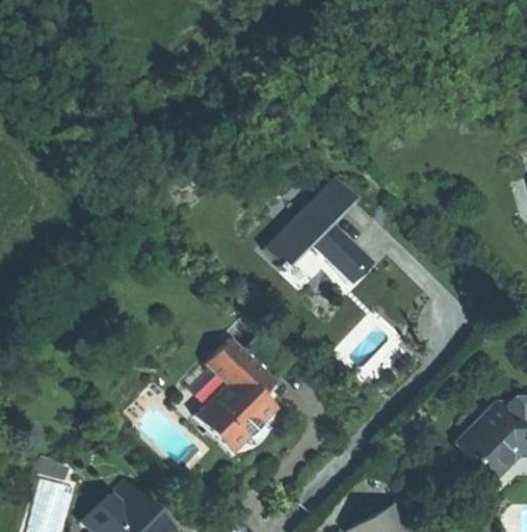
[(281,267),(285,271),(313,244),(349,281),(369,261),(333,224),(359,197),(339,178),(266,250),(282,265),(281,267)]
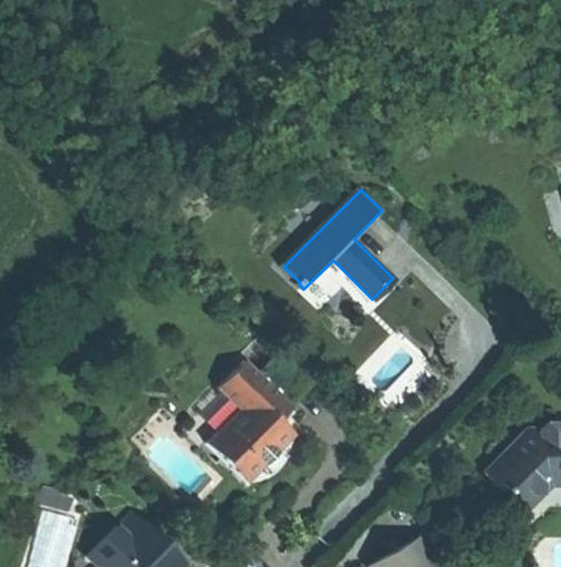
[(396,281),(393,278),(372,299),(375,302),(387,290),(396,281)]
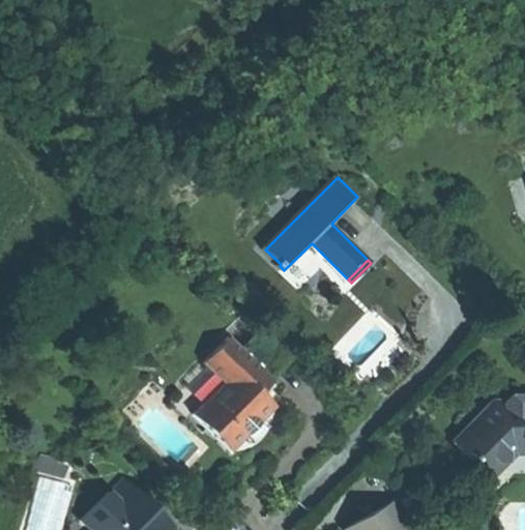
[(260,336),(245,350),(275,379),(296,358),(250,311),(242,319),(260,336)]
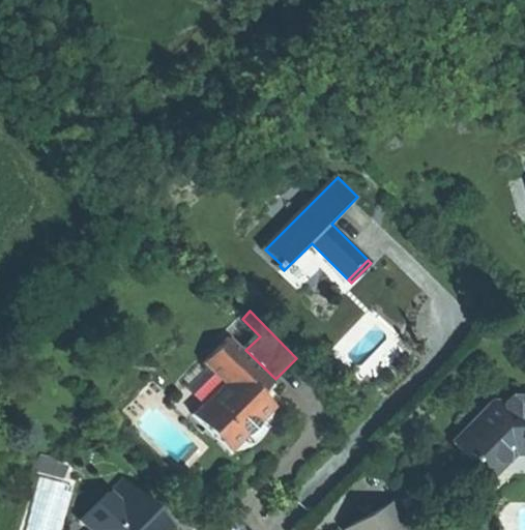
[(196,415),(232,451),(250,435),(278,408),(263,393),(275,380),(275,379),(245,350),(233,337),(207,363),(219,374),(228,384),(209,402),(196,415)]
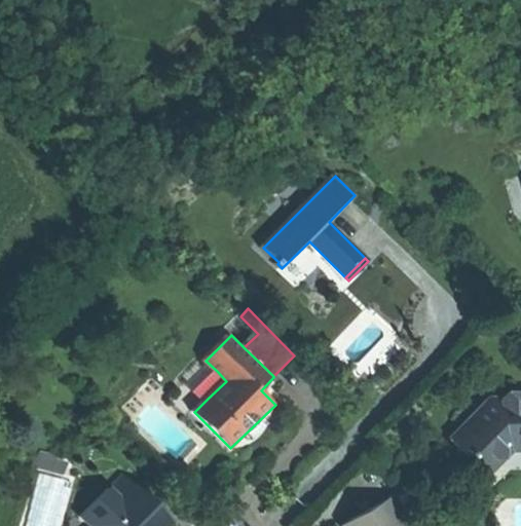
[(198,389),(208,399),(226,381),(217,371),(198,389)]
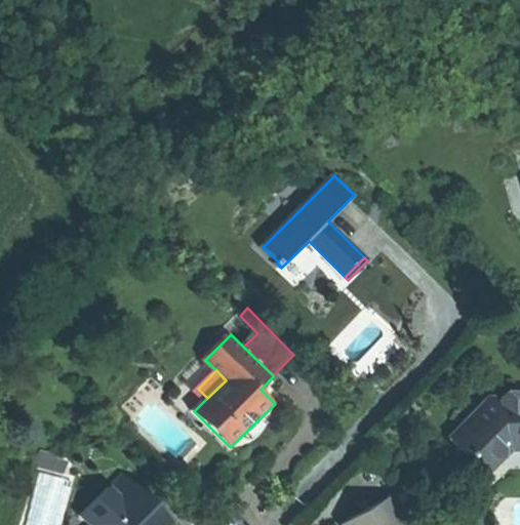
[(492,401),(461,434),(476,449),(469,456),(488,476),(504,460),(505,451),(519,450),(519,401),(516,401),(509,394),(503,401),(492,401)]
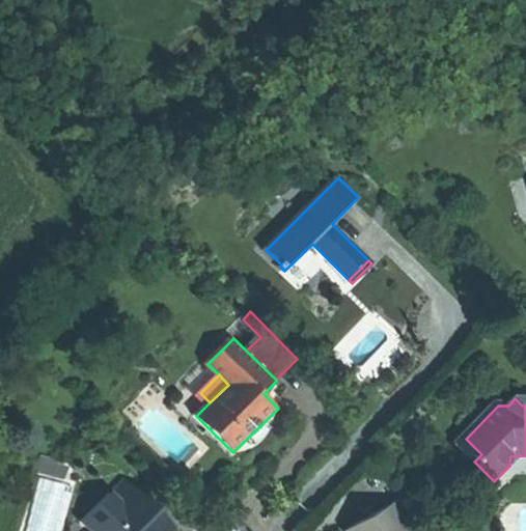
[(168,530),(172,527),(127,481),(86,522),(95,530),(168,530)]
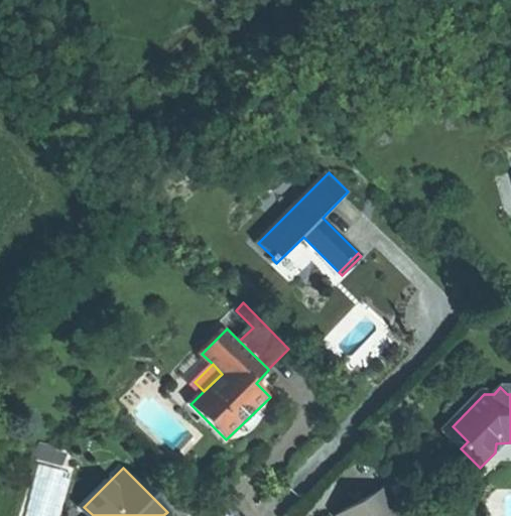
[(390,487),(340,515),(398,515),(397,514),(403,511),(390,487)]
